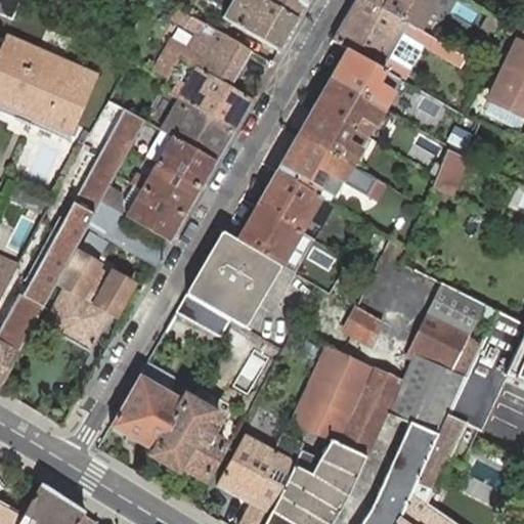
[(0,0),(0,13),(13,19),(20,0),(0,0)]
